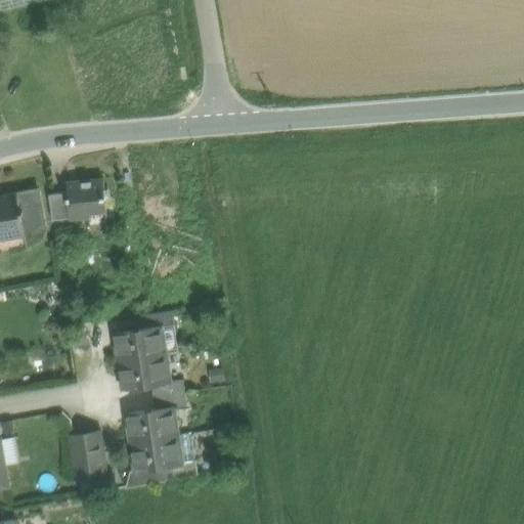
[(0,0),(0,12),(48,0),(0,0)]
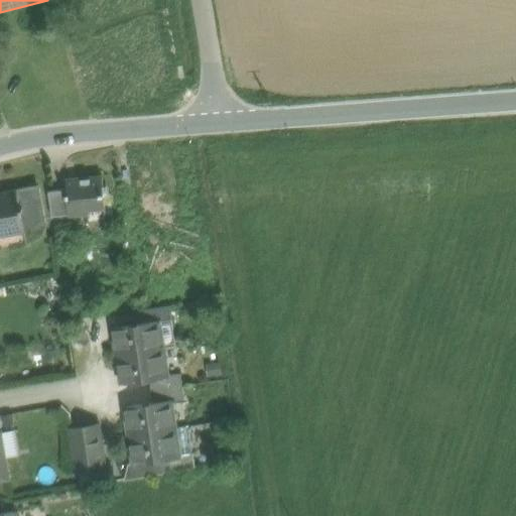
[(183,67),(176,68),(178,82),(185,81),(183,67)]
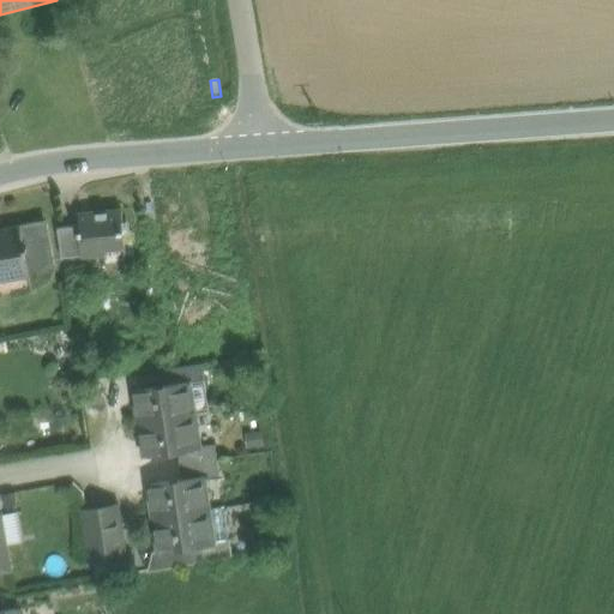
[(121,210),(92,214),(92,215),(79,216),(80,226),(80,232),(79,232),(82,257),(106,254),(104,248),(125,246),(121,210)]
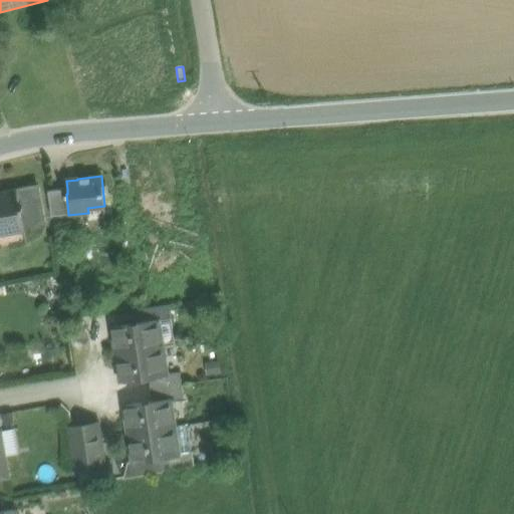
[(36,188),(17,191),(24,227),(24,228),(43,224),(36,188)]
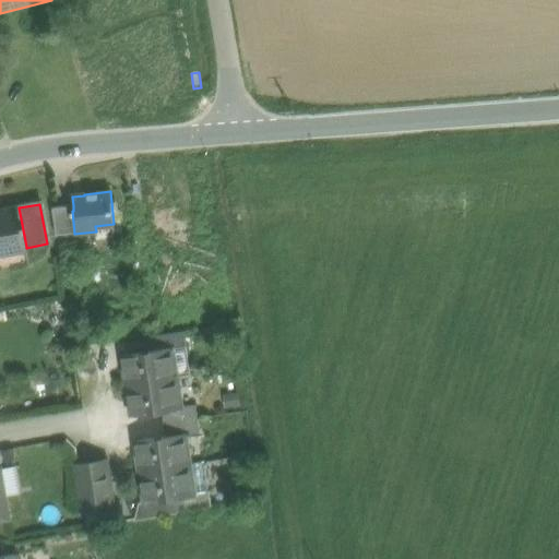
[(73,205),(51,207),(56,236),(74,234),(72,211),(73,211),(73,205)]
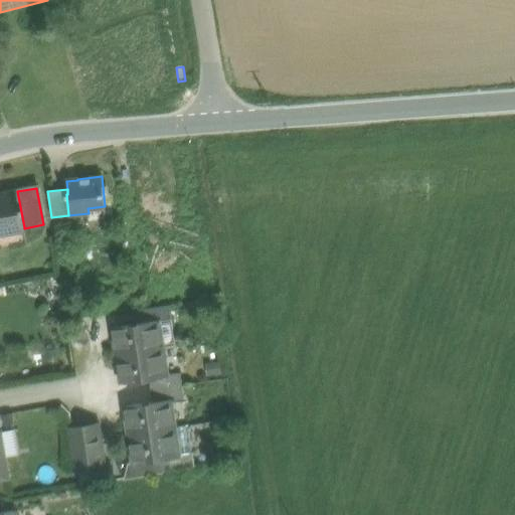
[(17,191),(0,194),(0,234),(2,234),(1,231),(24,227),(17,191)]
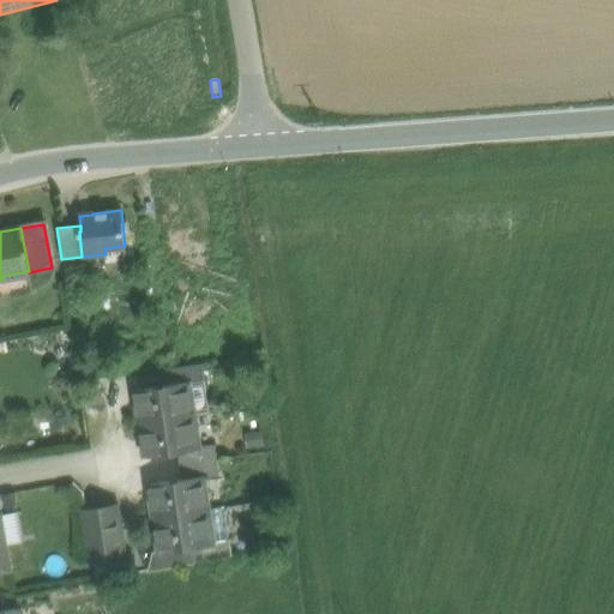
[(203,363),(164,369),(167,385),(188,381),(188,383),(205,380),(203,363)]
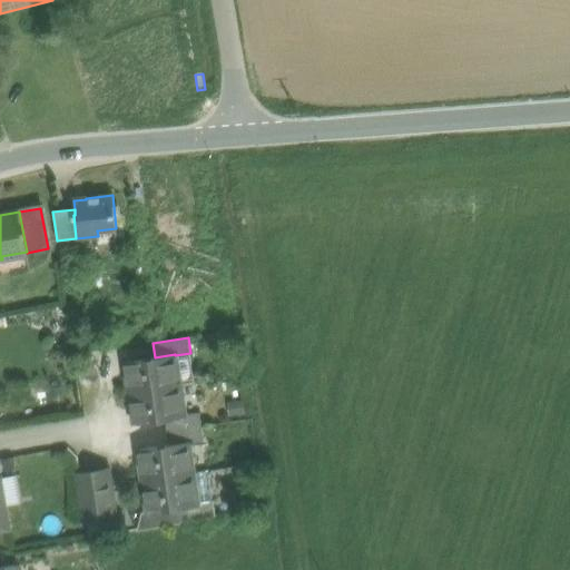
[(155,357),(125,362),(129,393),(179,385),(175,355),(175,354),(155,357)]
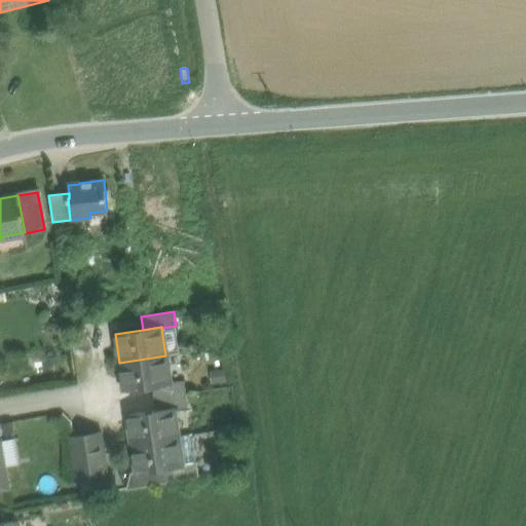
[(165,355),(119,363),(124,390),(171,383),(170,382),(165,355)]
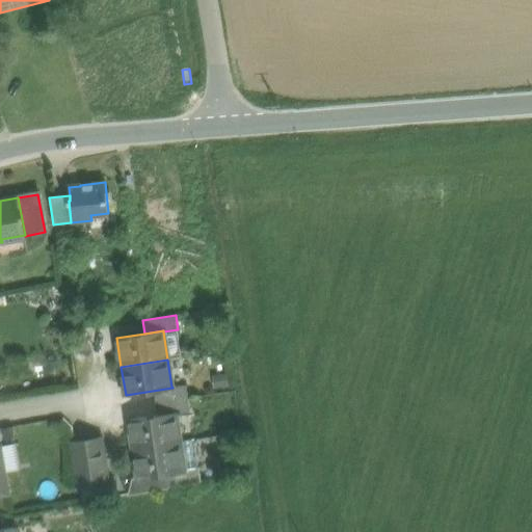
[(228,376),(213,377),(214,389),(229,387),(228,376)]
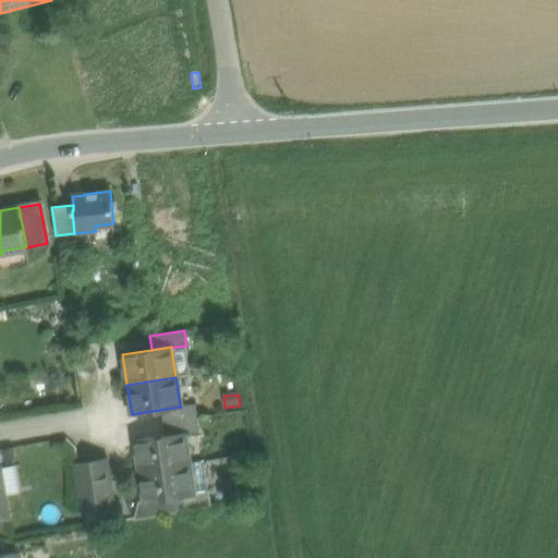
[(181,407),(161,410),(164,423),(197,417),(195,403),(180,405),(181,407)]
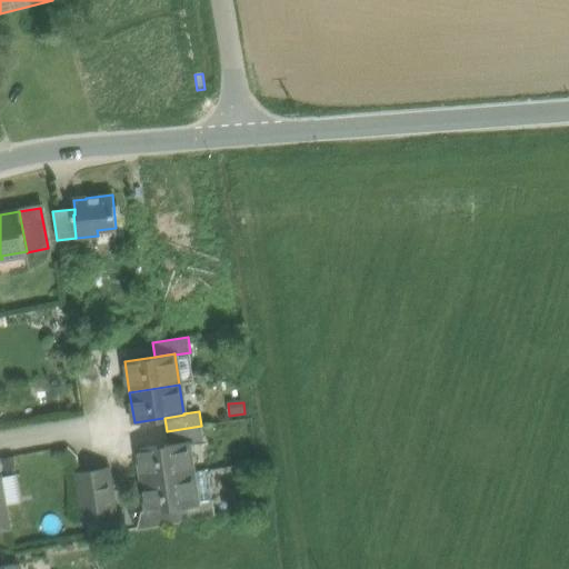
[(201,426),(167,431),(168,445),(188,441),(188,442),(203,440),(201,426)]
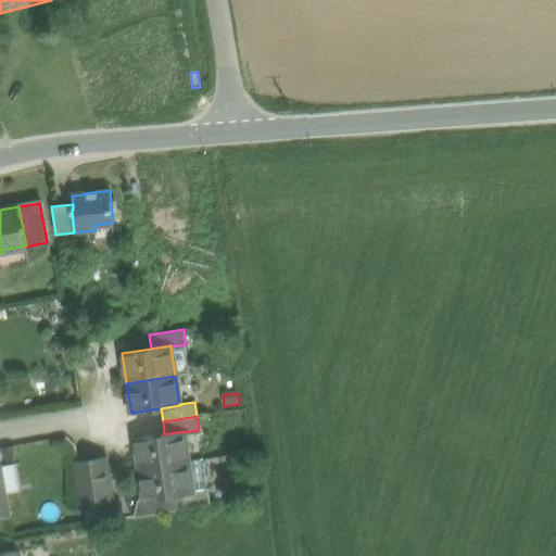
[(164,434),(135,439),(139,469),(188,462),(184,432),(184,431),(164,434)]
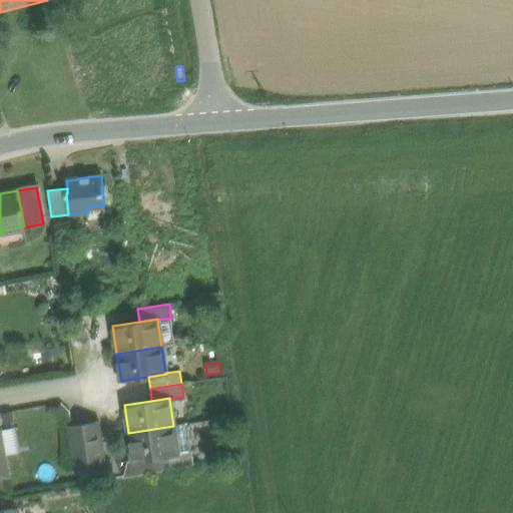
[(96,424),(71,428),(80,485),(105,480),(96,424)]
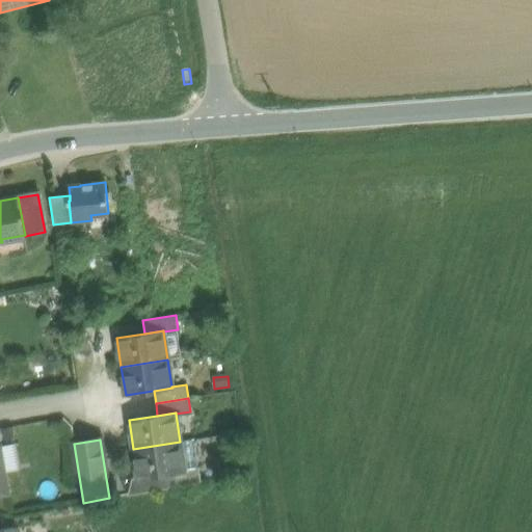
[(180,442),(133,449),(138,478),(165,474),(184,471),(184,470),(195,468),(198,464),(194,443),(192,440),(180,442)]
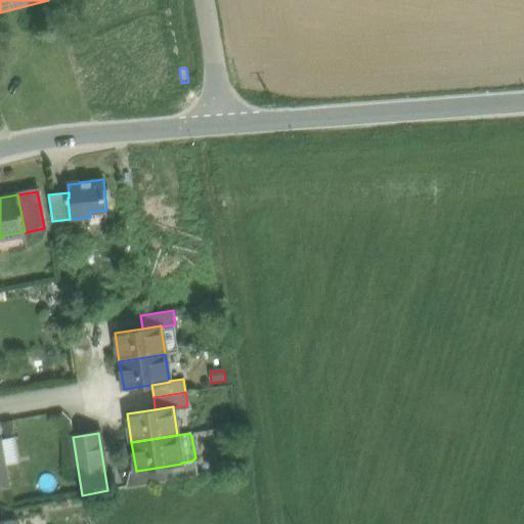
[(181,464),(163,467),(166,480),(198,474),(195,461),(192,461),(181,463),(181,464)]
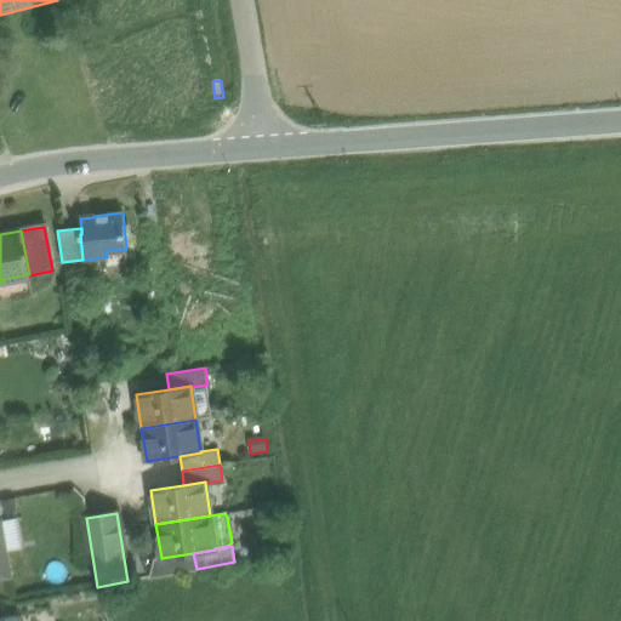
[(193,553),(154,559),(149,577),(197,569),(193,553)]
